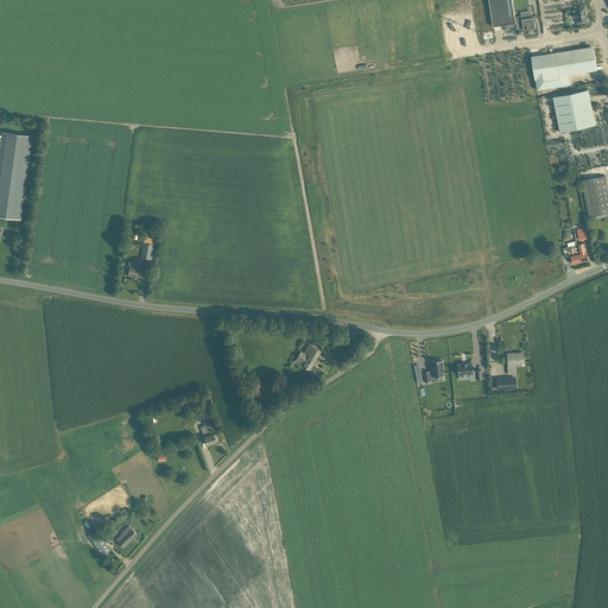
[(512,0),(488,0),(493,26),(506,24),(507,26),(511,25),(511,24),(514,23),(517,23),(519,21),(521,21),(520,17),(515,17),(512,0)]
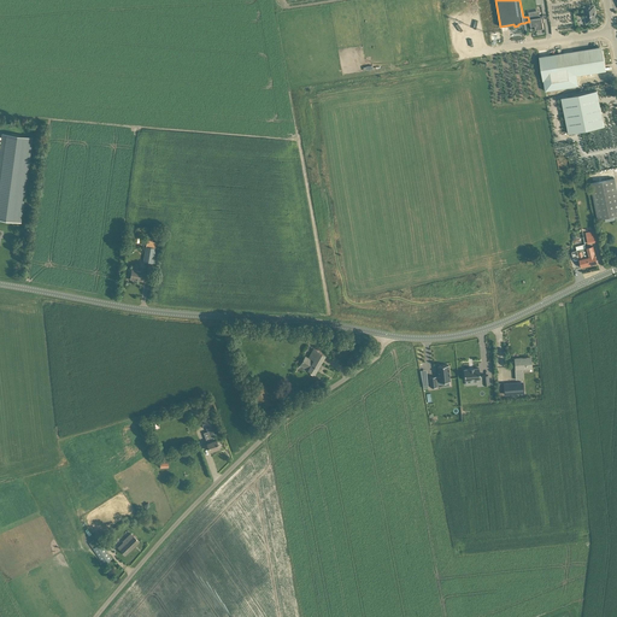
[(585,7),(587,23),(597,21),(594,6),(585,7)]
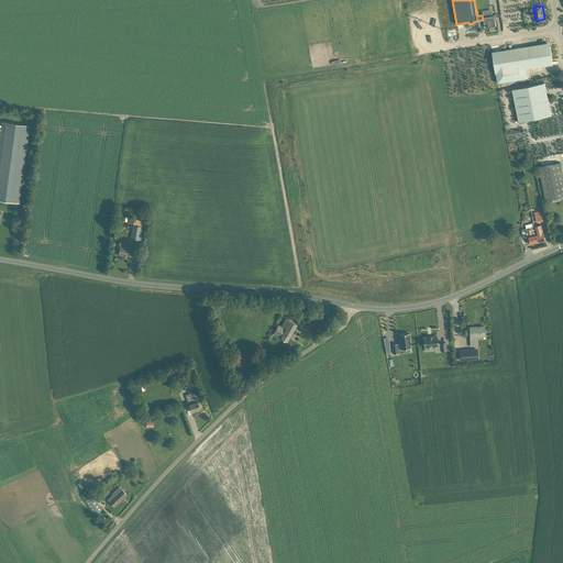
[(492,10),(483,11),(485,26),(488,26),(489,26),(496,25),(495,21),(497,20),(496,14),(493,14),(492,10)]
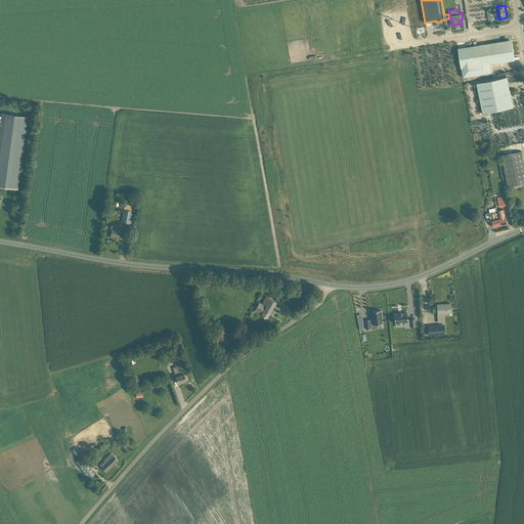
[(514,55),(512,43),(509,40),(471,46),(459,48),(462,69),(464,77),(491,73),(490,64),(510,60),(515,60),(514,55)]
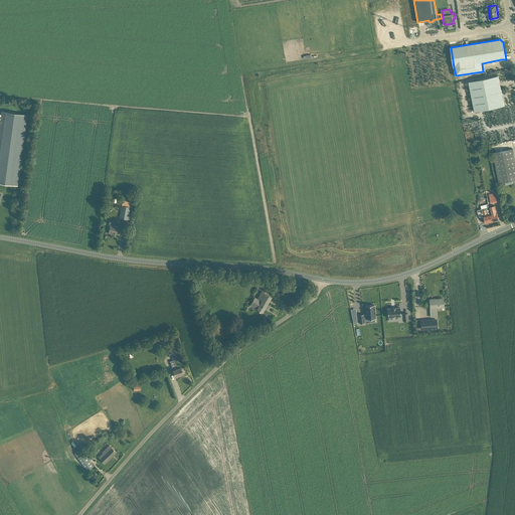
[(467,82),(473,112),(504,106),(498,75),(467,82)]
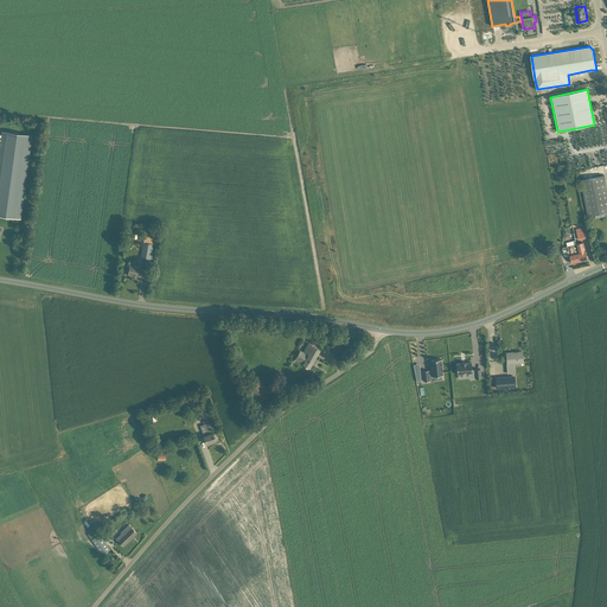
[(0,146),(0,215),(20,218),(32,136),(2,132),(0,146)]
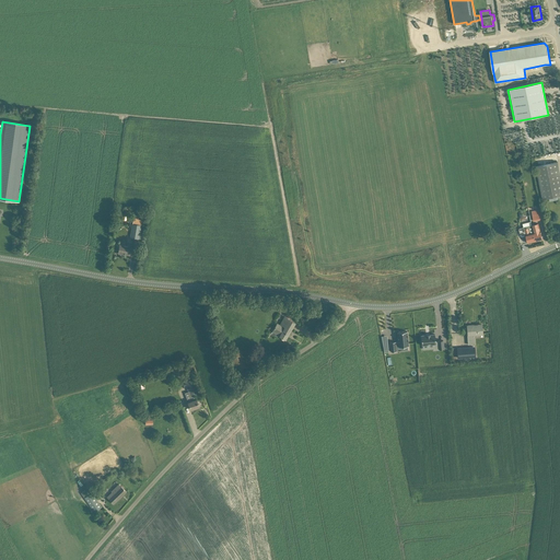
[(559,200),(559,199),(559,172),(558,162),(552,163),(536,166),(543,199),(559,196),(559,200)]
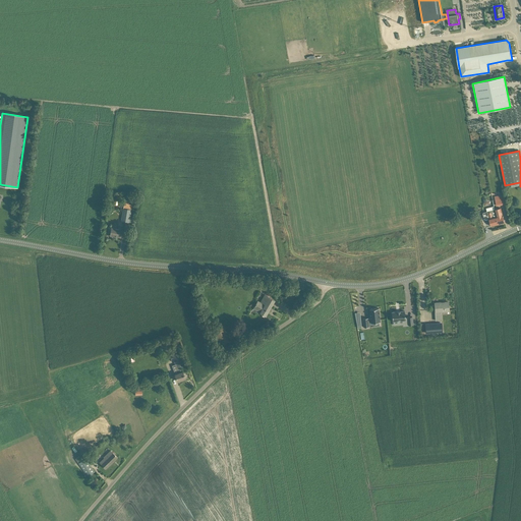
[(128,205),(128,203),(124,201),(123,209),(121,221),(133,223),(134,218),(130,217),(132,205),(128,205)]
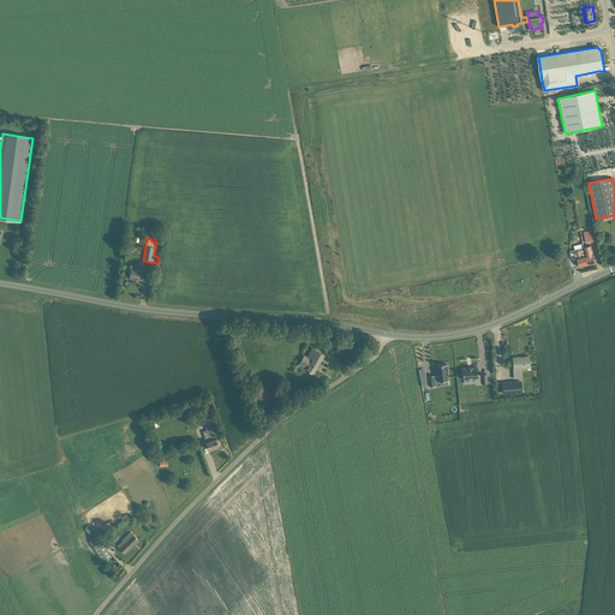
[(569,251),(572,260),(578,257),(580,267),(596,263),(593,254),(591,245),(569,251)]
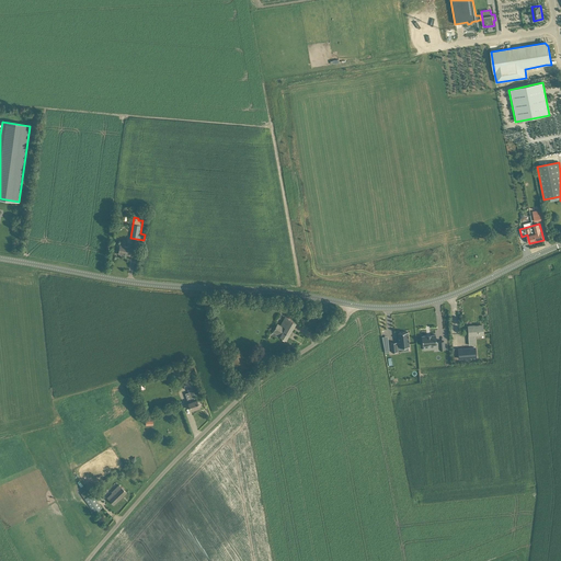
[(118,253),(126,254),(127,253),(130,254),(132,249),(133,245),(128,244),(128,247),(121,245),(119,248),(118,253)]
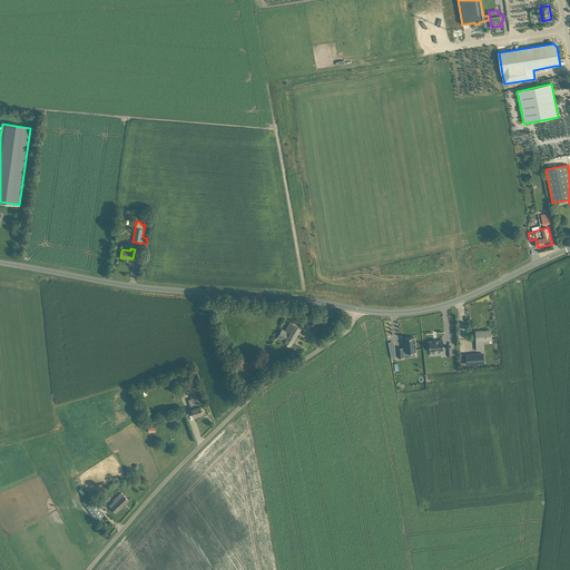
[(285,342),(291,345),(301,328),(291,323),(285,331),(282,330),(277,336),(285,341),(285,342)]
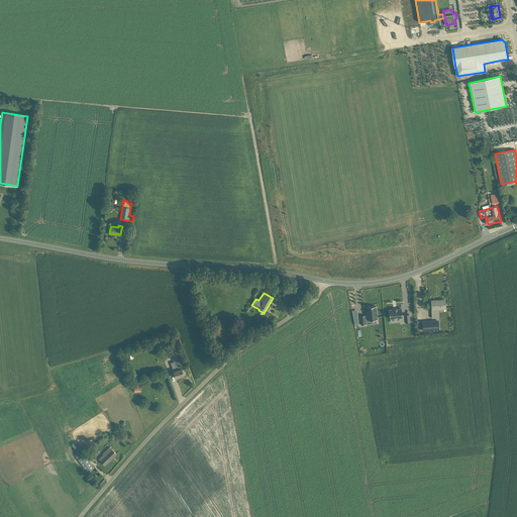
[(437,300),(431,301),(433,317),(437,317),(437,309),(445,308),(444,300),(439,300),(440,301),(437,301),(437,300)]
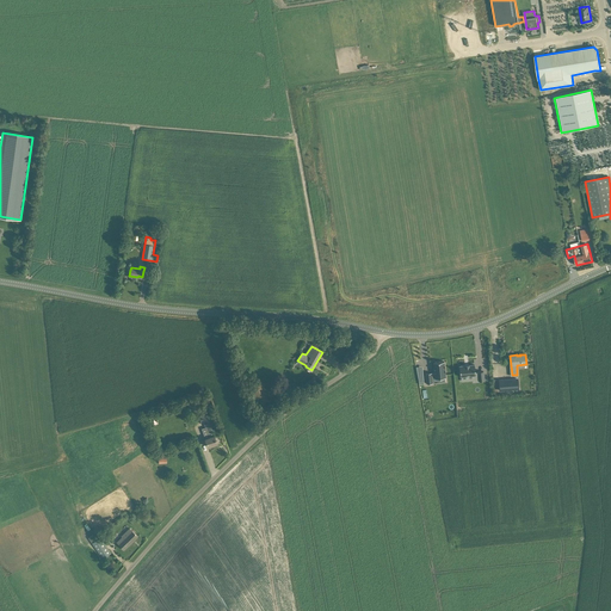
[(432,372),(426,374),(427,383),(432,383),(432,378),(446,377),(444,362),(433,363),(434,374),(432,374),(432,372)]
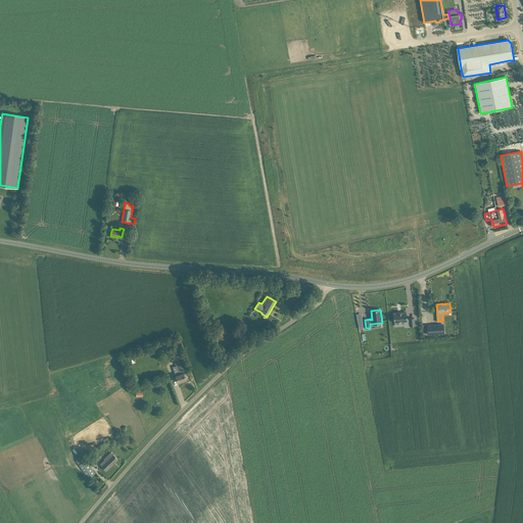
[(398,313),(393,314),(394,323),(405,322),(406,327),(410,326),(415,326),(414,318),(409,318),(409,319),(407,319),(407,312),(401,313),(398,313)]
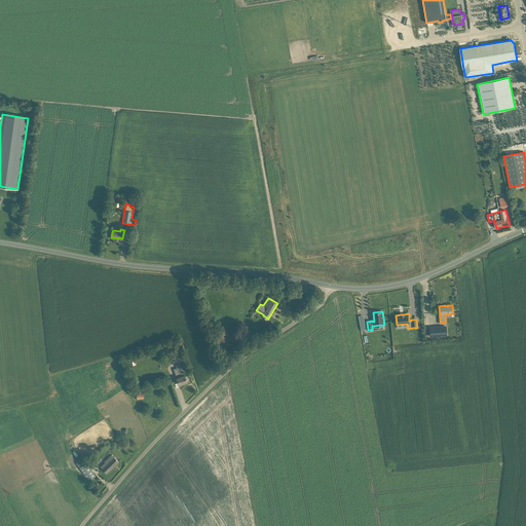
[(447,335),(446,326),(429,327),(429,336),(447,335)]
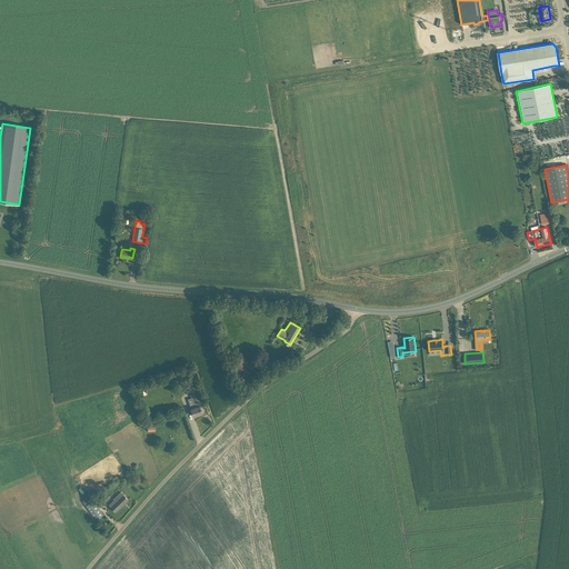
[(196,382),(188,385),(189,388),(188,388),(193,403),(196,407),(191,409),(192,411),(193,416),(202,413),(200,406),(198,402),(202,400),(200,396),(197,385),(196,382)]
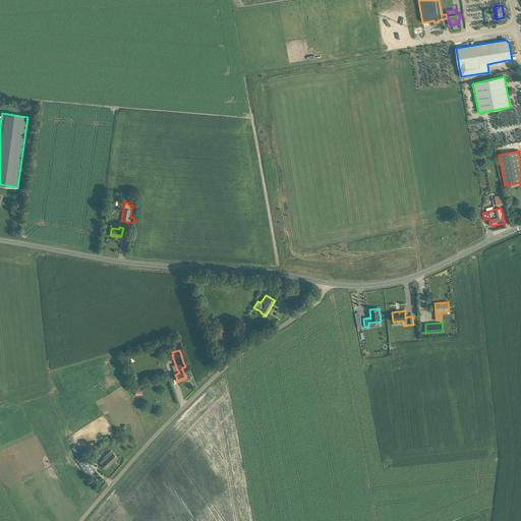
[(100,462),(106,469),(117,458),(114,454),(111,450),(104,457),(104,458),(100,462)]
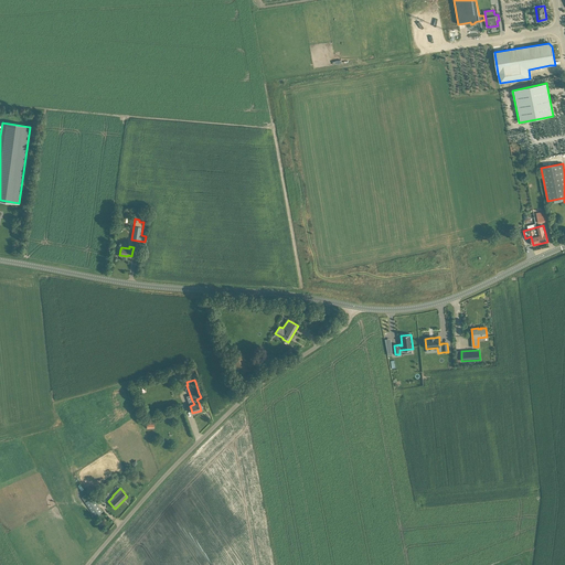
[(85,494),(82,497),(96,516),(103,512),(93,497),(88,500),(85,494)]
